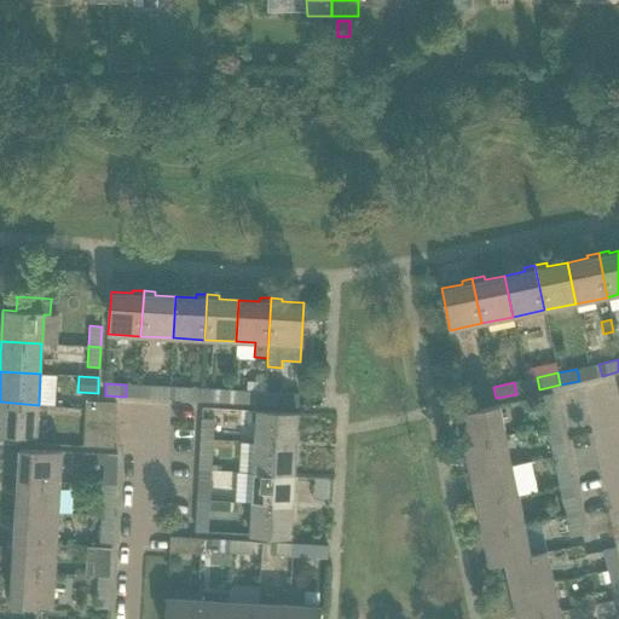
[(169,399),(169,387),(149,386),(149,398),(169,399)]
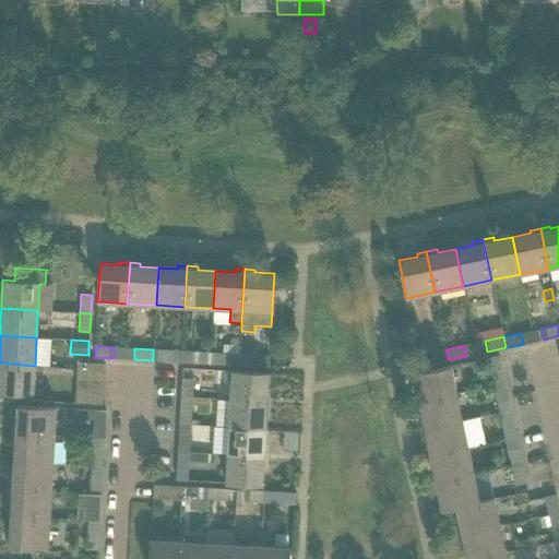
[(171,361),(171,351),(153,349),(153,360),(171,361)]
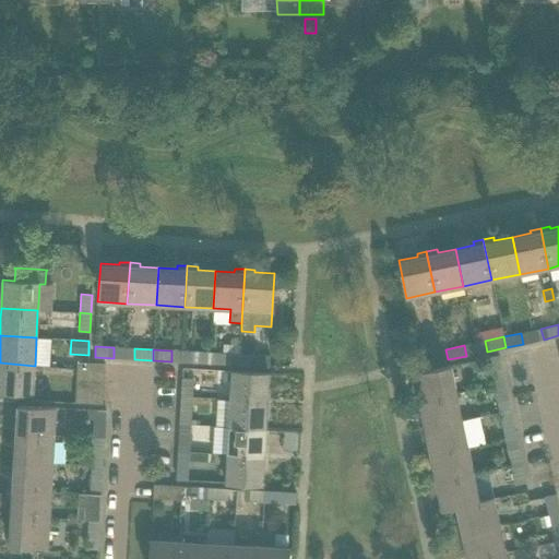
[(448,359),(445,349),(427,353),(429,364),(448,359)]
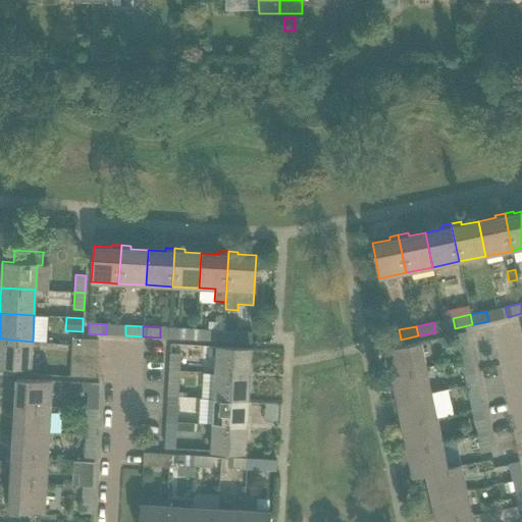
[(197,340),(197,328),(179,328),(178,338),(197,340)]
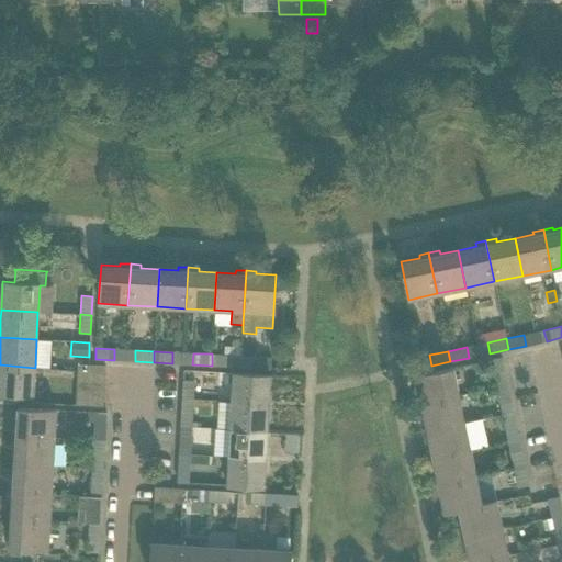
[(229,367),(231,355),(212,353),(212,366),(229,367)]
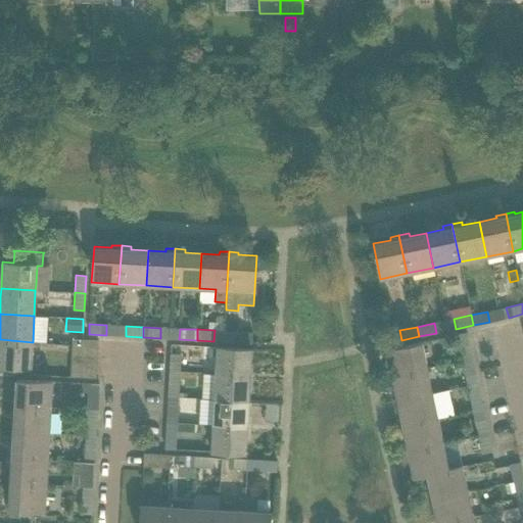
[(251,343),(252,332),(234,331),(233,342),(251,343)]
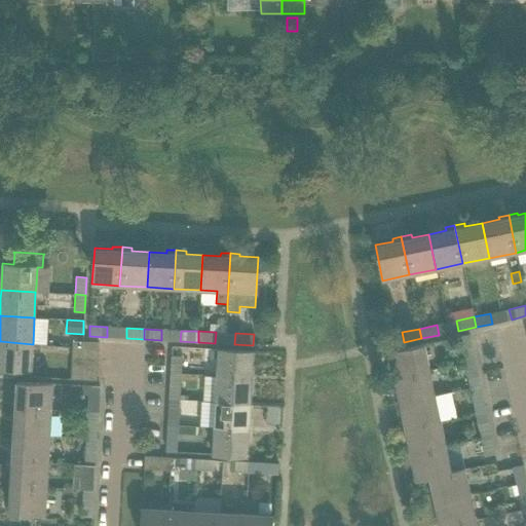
[(473,351),(470,335),(459,337),(463,353),(473,351)]
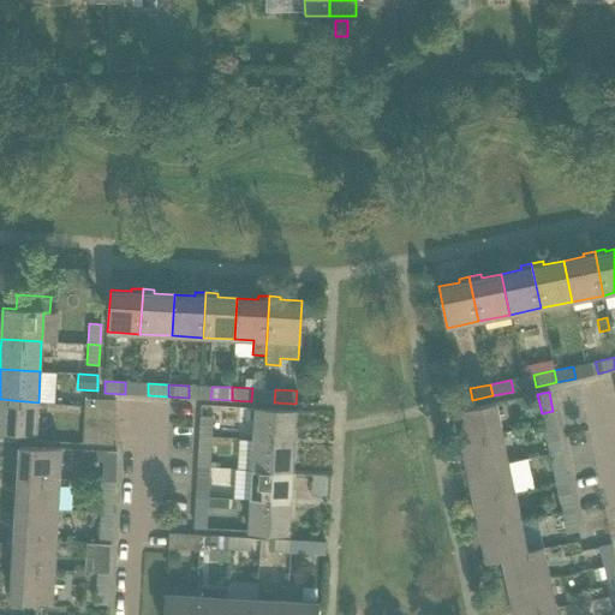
[(0,430),(36,433),(39,402),(0,399),(0,430)]
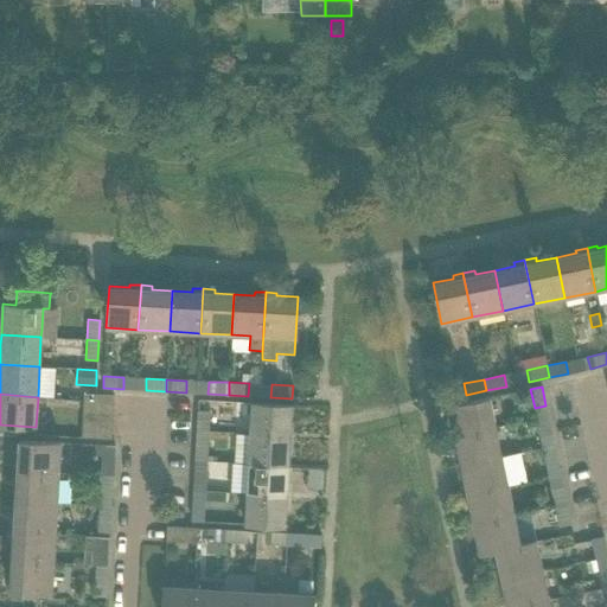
[(113,409),(114,395),(83,394),(83,408),(113,409)]
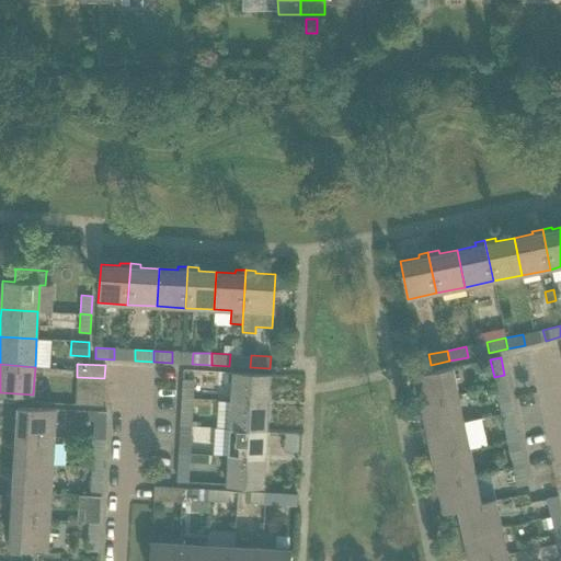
[(453,367),(436,370),(414,375),(420,402),(458,395),(453,367)]
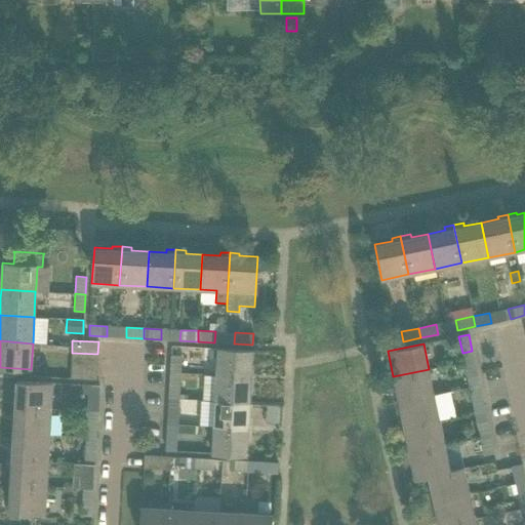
[(250,376),(252,351),(217,349),(216,375),(250,376)]
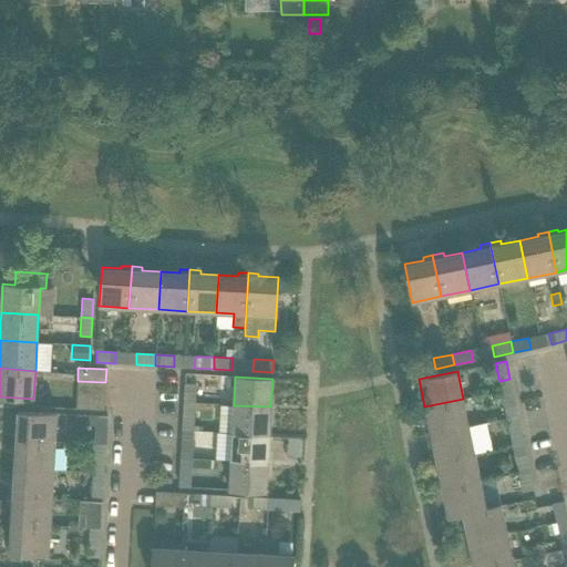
[(104,395),(105,382),(78,381),(76,394),(104,395)]
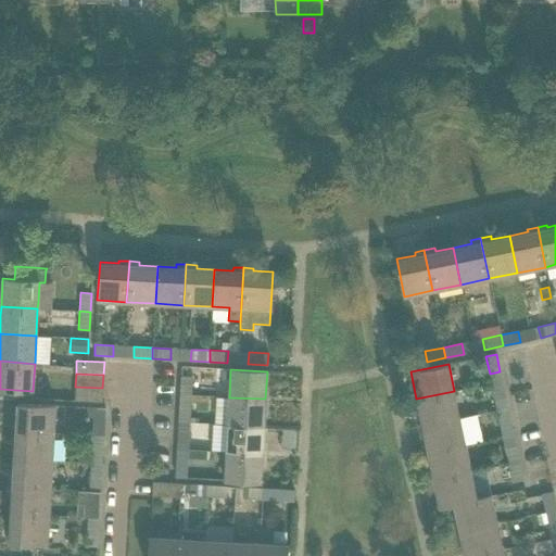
[(190,394),(191,376),(181,376),(180,394),(190,394)]
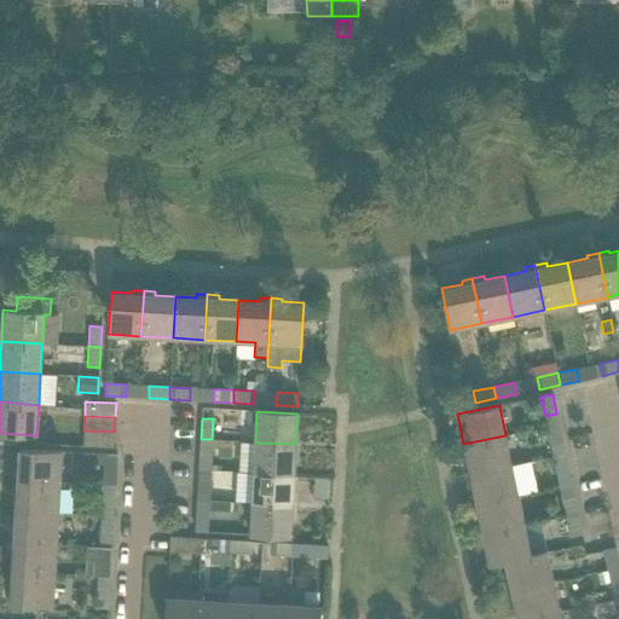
[(114,447),(114,432),(84,431),(82,445),(114,447)]
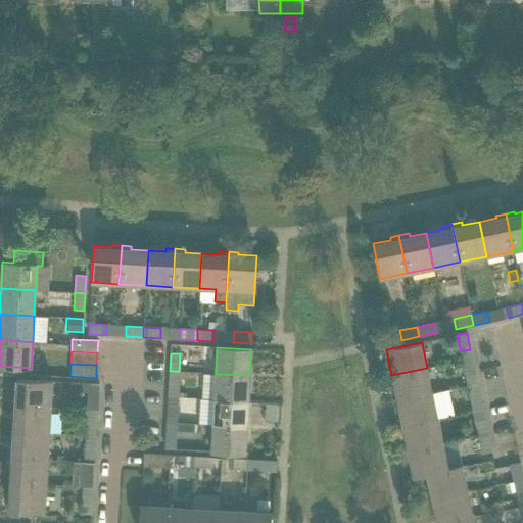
[(477,383),(474,366),(464,369),(468,386),(477,383)]
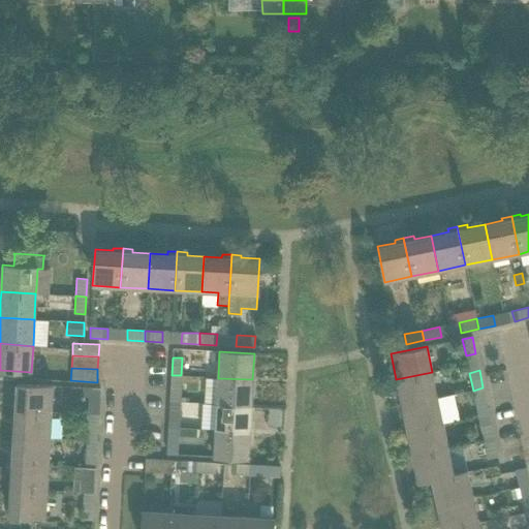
[(437,398),(432,372),(396,379),(401,405),(437,398)]
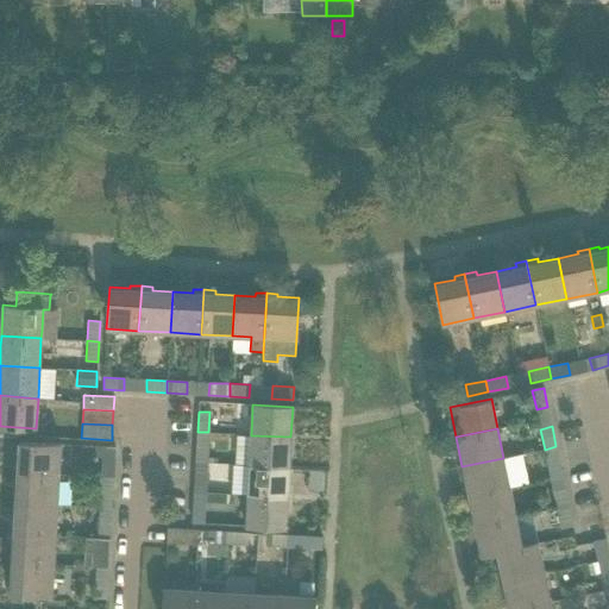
[(208,452),(208,432),(198,432),(196,452),(208,452)]
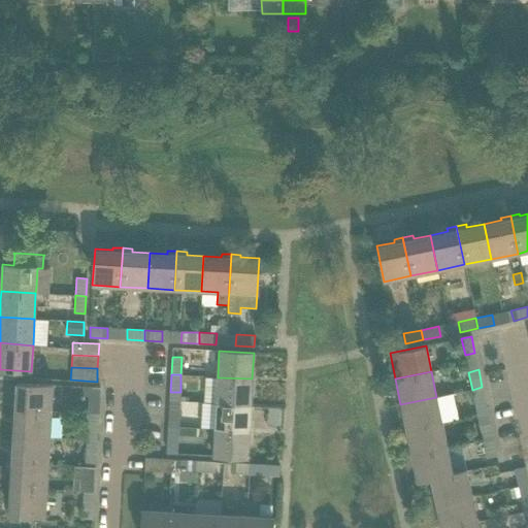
[(251,405),(252,378),(218,377),(216,403),(251,405)]
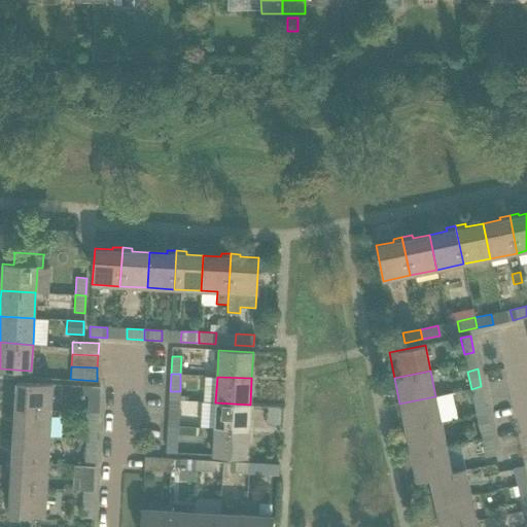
[(50,411),(53,385),(53,384),(15,382),(14,409),(50,411)]
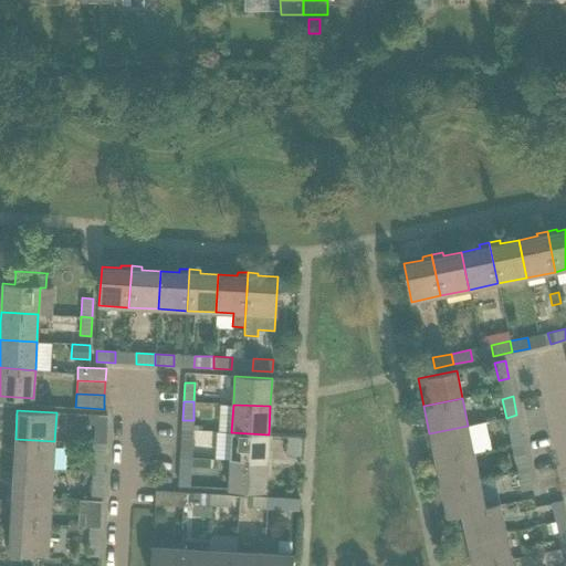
[(521,433),(516,415),(506,418),(510,436),(521,433)]
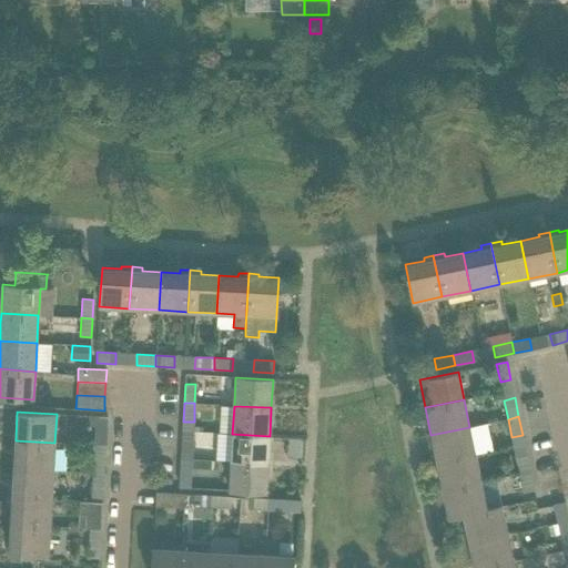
[(105,446),(107,427),(95,426),(94,445),(105,446)]
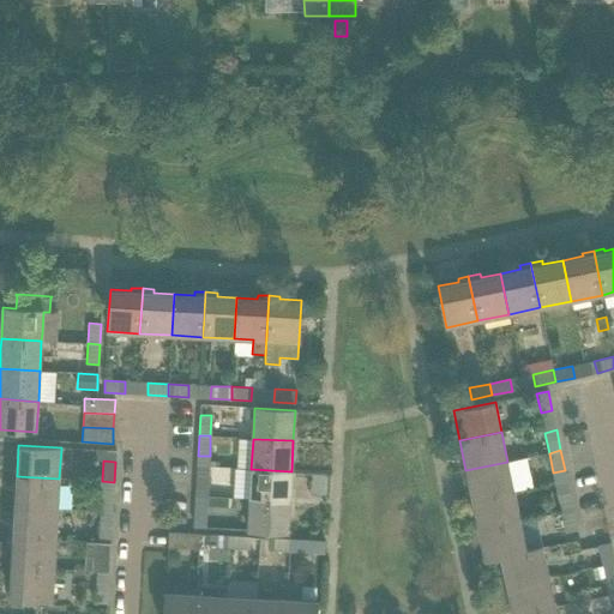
[(513,492),(507,462),(465,470),(473,500),(513,492)]
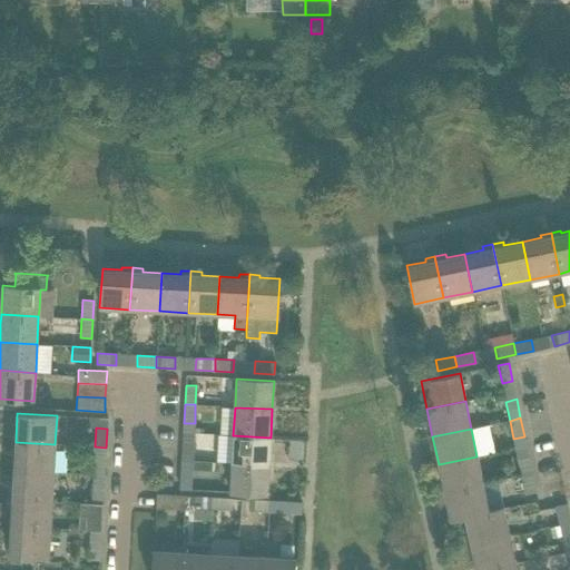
[(269,465),(271,438),(233,435),(232,463),(269,465)]
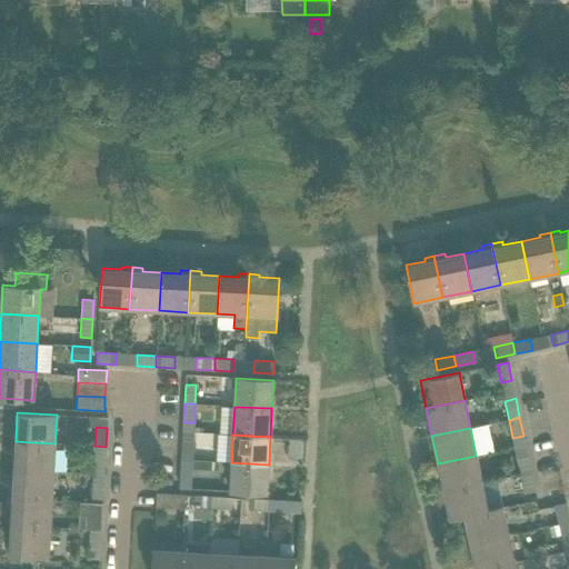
[(192,460),(193,441),(182,440),(181,459),(192,460)]
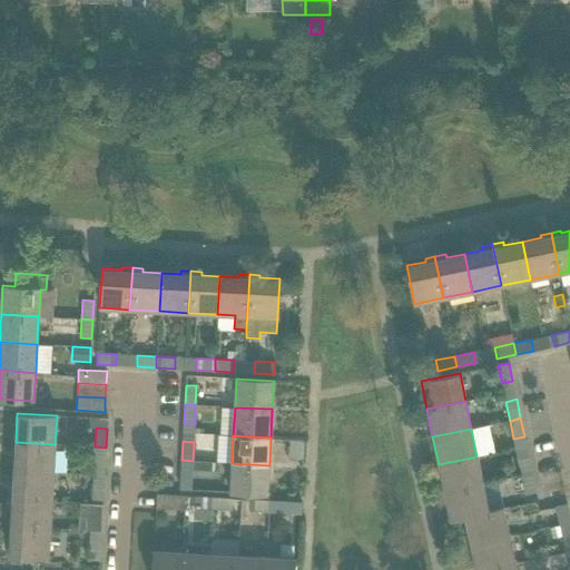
[(53,472),(55,444),(16,442),(13,470),(53,472)]
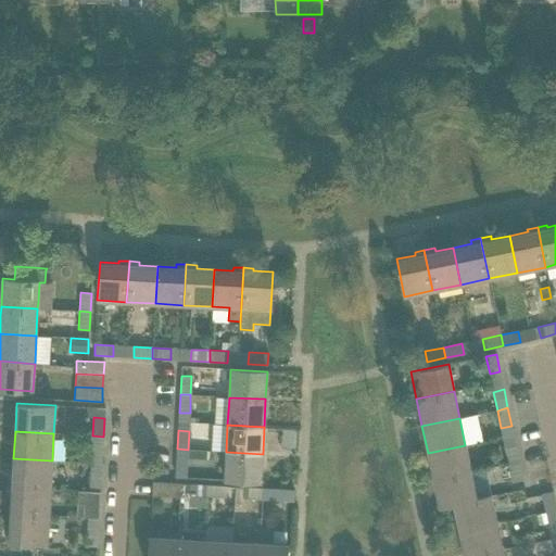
[(102,455),(103,437),(92,436),(91,454),(102,455)]
